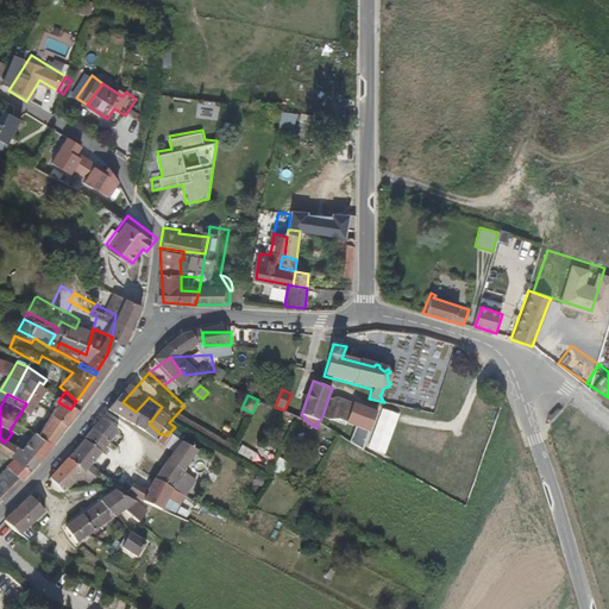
[(328,397),(322,416),(331,419),(339,420),(347,424),(356,402),(338,396),(333,399),(328,397)]
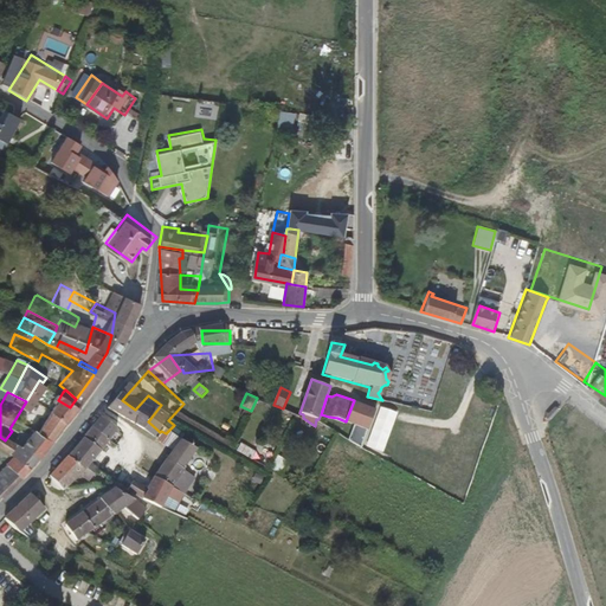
[(70,407),(58,400),(49,412),(62,419),(70,407)]
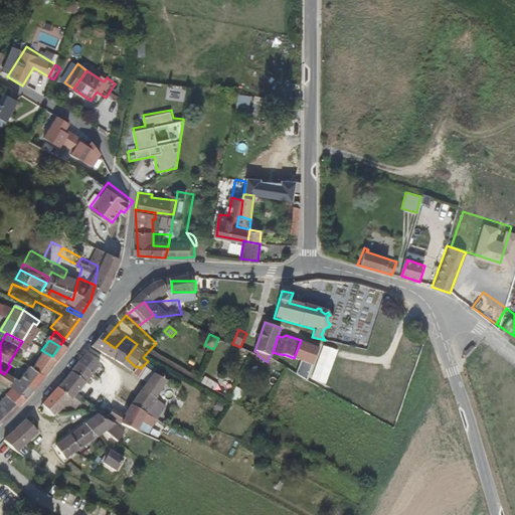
[(302,360),(312,364),(319,347),(301,340),(294,358),(302,360)]
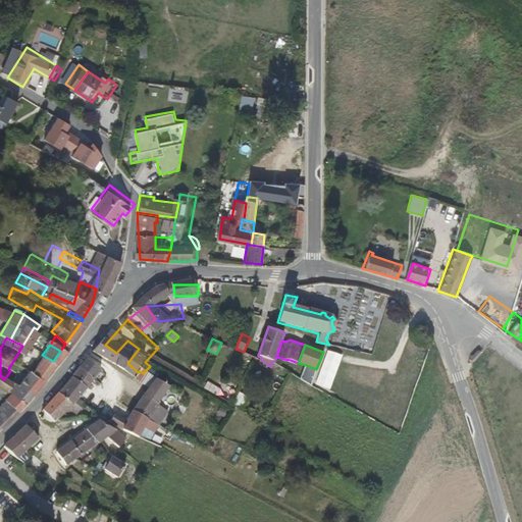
[(343,356),(327,350),(315,383),(330,389),(343,356)]
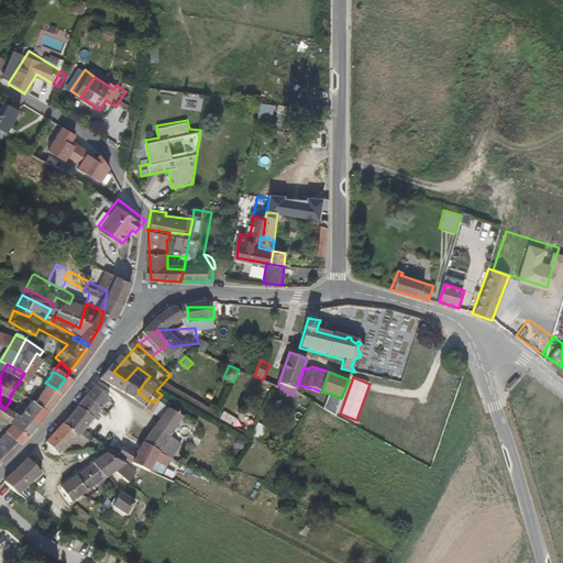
[(110,395),(116,388),(107,378),(87,403),(111,416),(120,403),(110,395)]
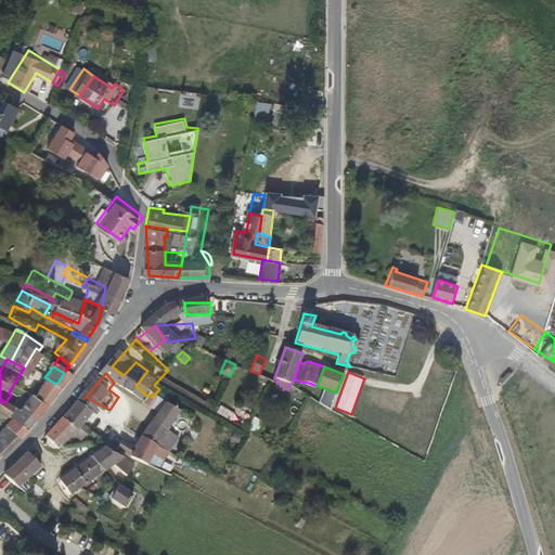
[(22,399),(17,398),(12,407),(31,416),(56,384),(44,377),(37,374),(31,382),(35,383),(22,399)]
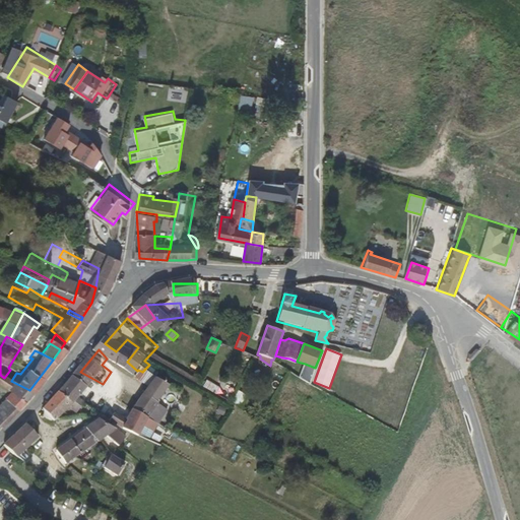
[(310,383),(315,368),(305,364),(300,378),(310,383)]
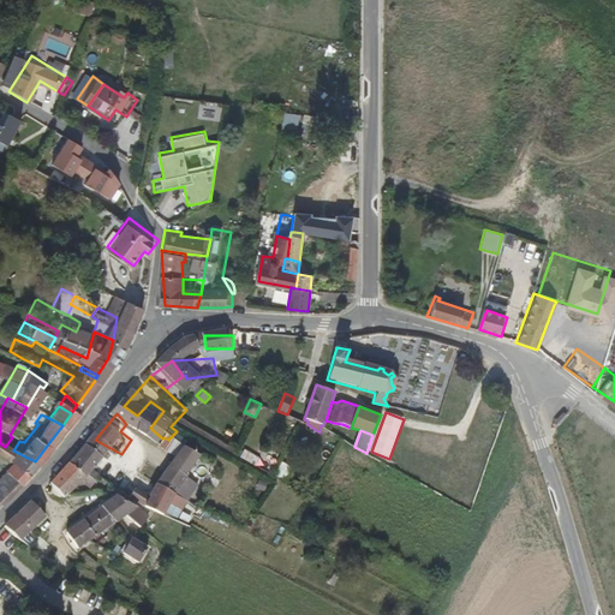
[(99,472),(105,463),(88,448),(79,459),(99,472)]
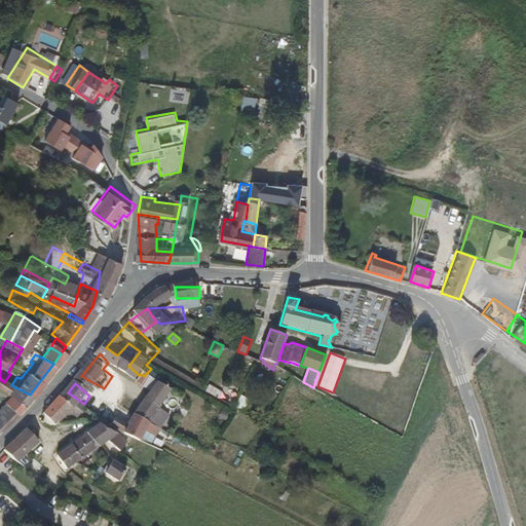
[(0,412),(10,417),(30,395),(11,385),(2,400),(0,399),(0,412)]
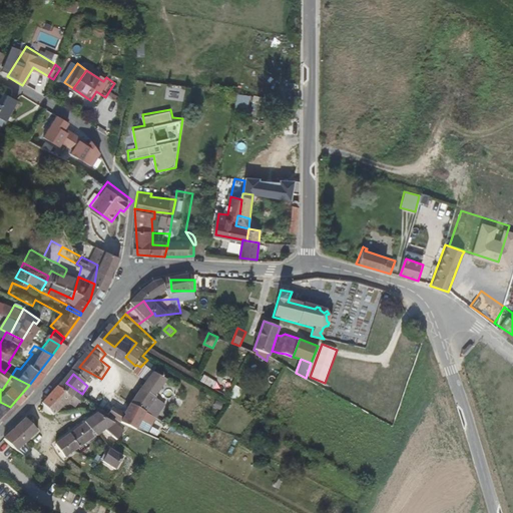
[(125,383),(116,377),(111,385),(121,390),(125,383)]
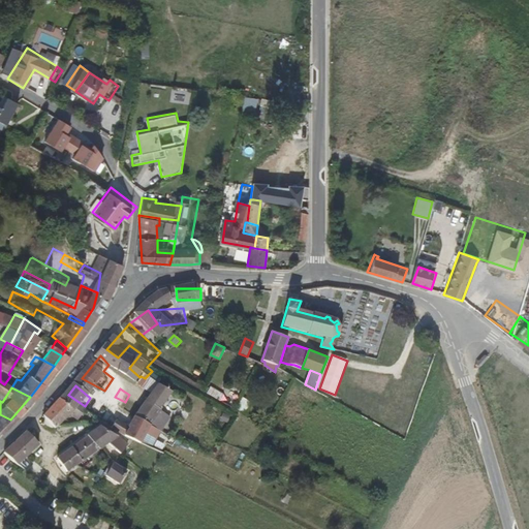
[(125,402),(136,409),(143,399),(131,392),(129,395),(125,402)]
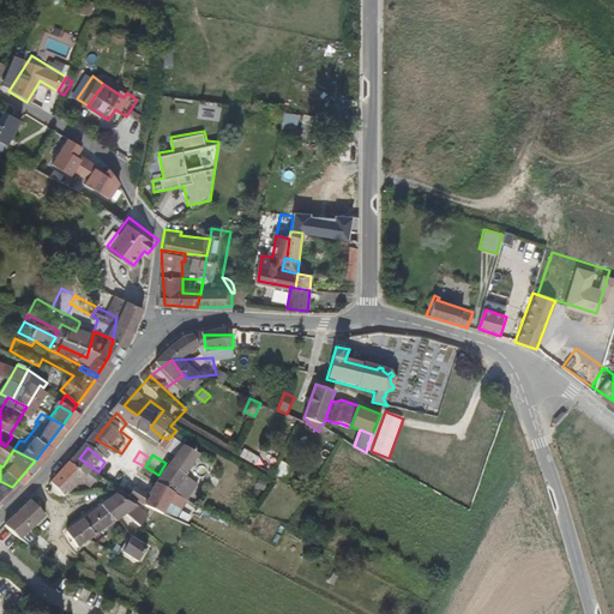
[(83,497),(98,471),(79,458),(60,480),(53,495),(68,503),(74,493),(83,497)]
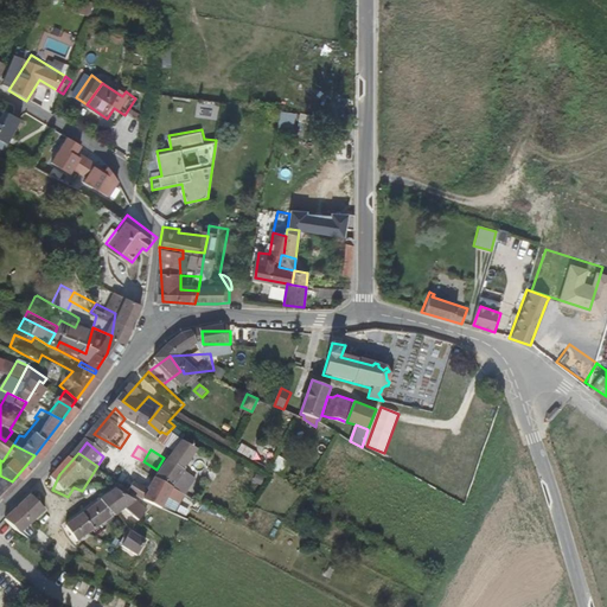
[(157,470),(164,473),(151,497),(166,504),(184,472),(164,458),(157,470)]
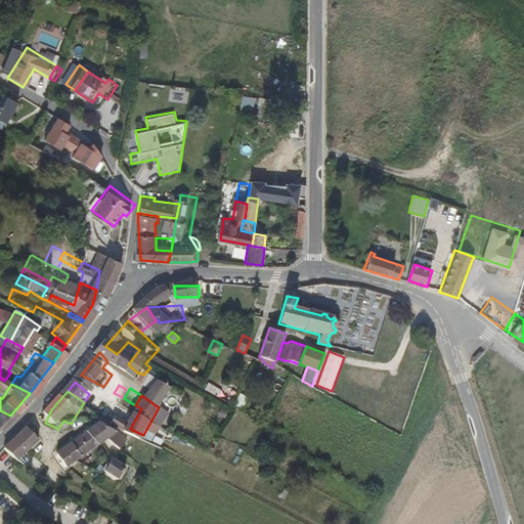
[(201,403),(198,408),(210,413),(212,408),(201,403)]
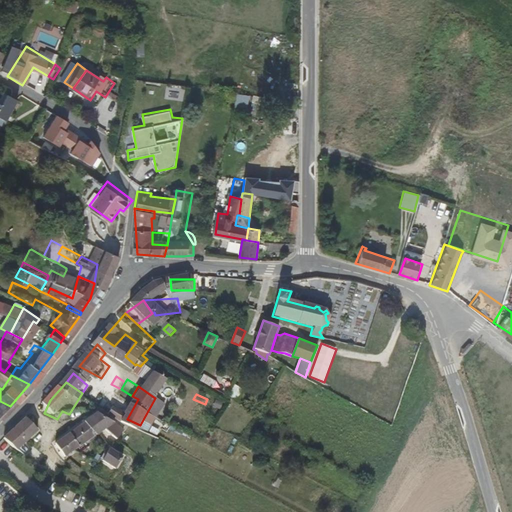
[(0,417),(10,406),(0,401),(0,417)]
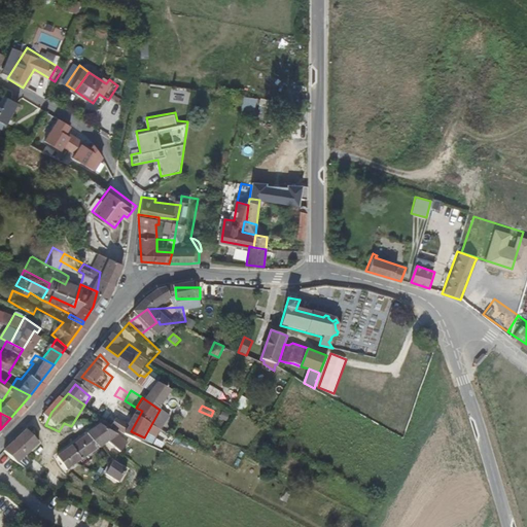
[(77,440),(83,432),(71,426),(64,423),(59,431),(77,440)]
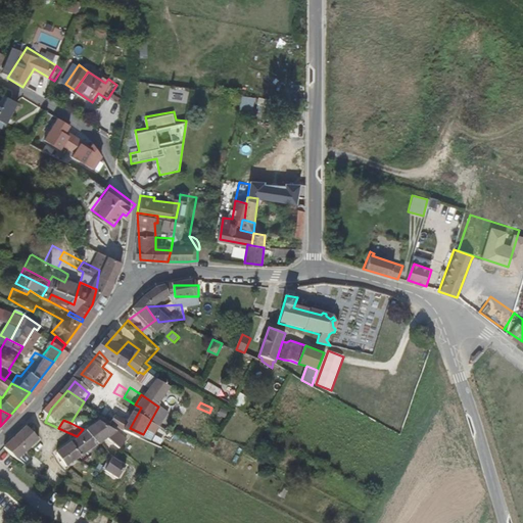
[(55,444),(49,441),(58,428),(45,422),(30,438),(35,442),(45,448),(55,444)]
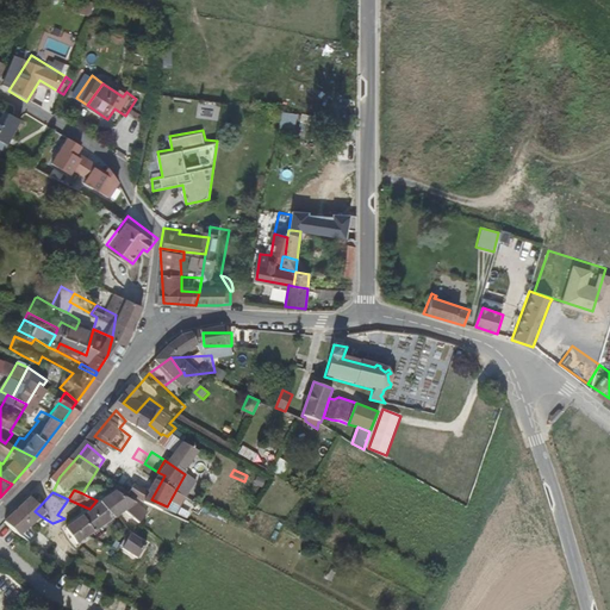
[(130,505),(111,496),(110,498),(106,504),(125,512),(130,505)]
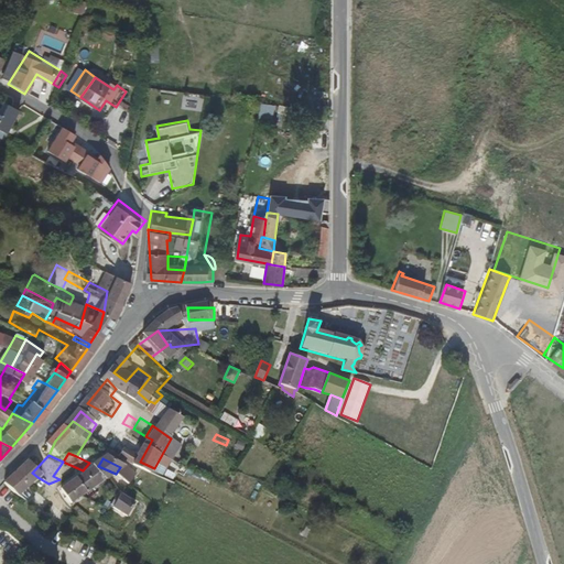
[(133,474),(130,480),(143,487),(154,468),(140,462),(133,474)]
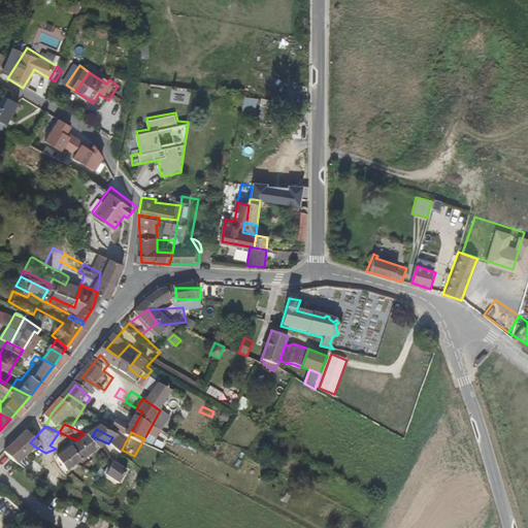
[(125,443),(112,437),(108,443),(122,450),(125,443)]
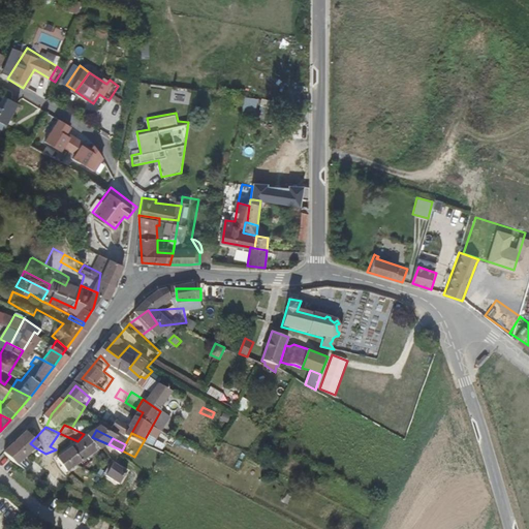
[(34,453),(24,443),(22,441),(5,460),(1,462),(17,472),(34,453)]
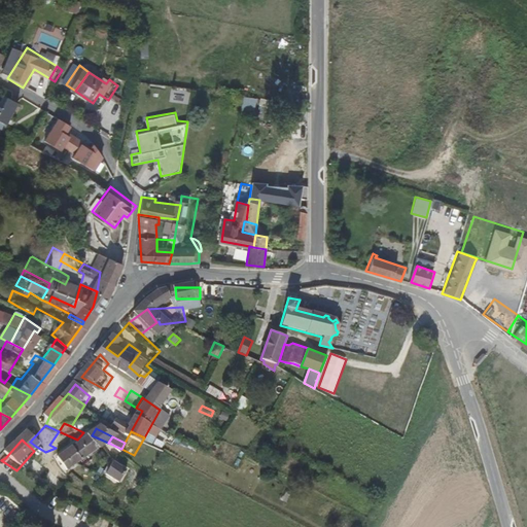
[(119,461),(94,444),(50,479),(62,492),(102,459),(115,468),(119,461)]
